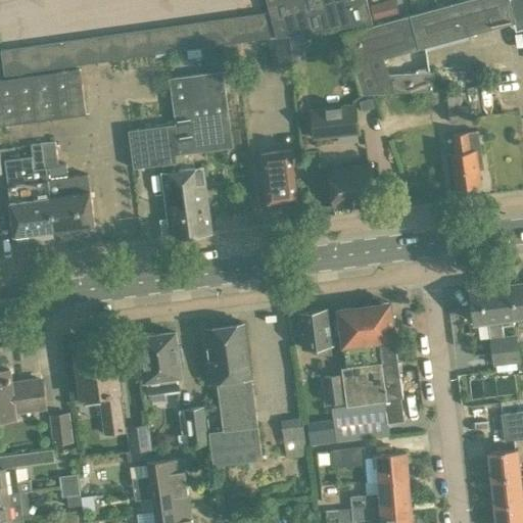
[(266,0),(270,11),(256,13),(259,39),(276,37),(372,24),(366,0),(266,0)]
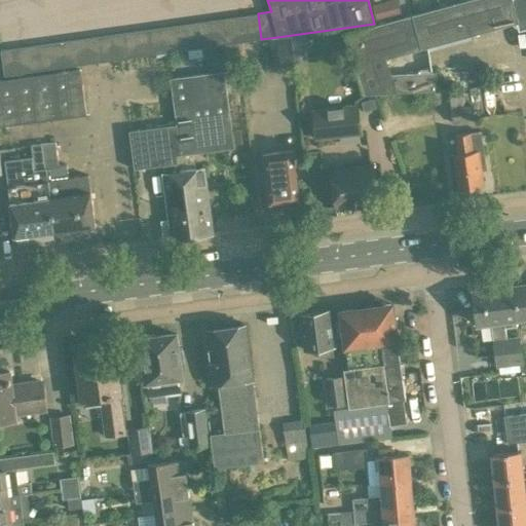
[(430,67),(413,70),(413,73),(389,74),(383,58),(516,22),(515,15),(525,12),(525,0),(465,0),(344,33),(365,95),(435,89),(433,72),(430,72),(430,67)]
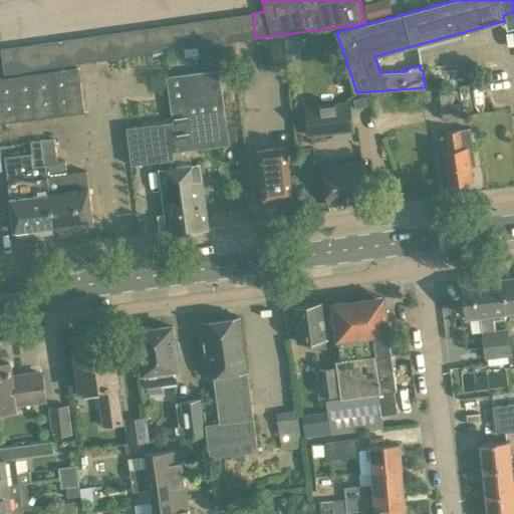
[(391,12),(387,0),(383,0),(364,5),(367,18),(391,12)]
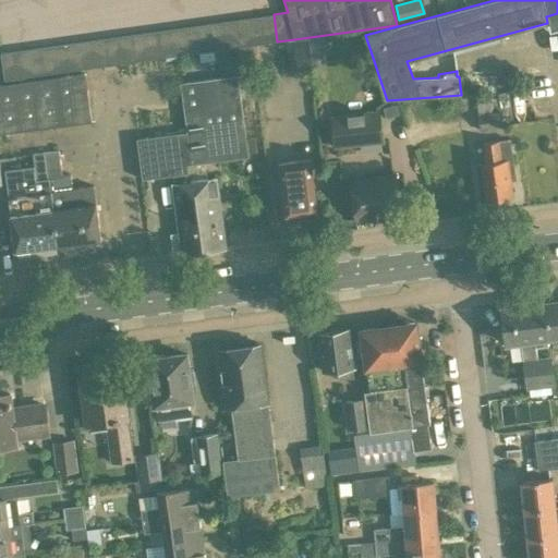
[(277,41),(274,14),(261,16),(265,44),(277,41)]
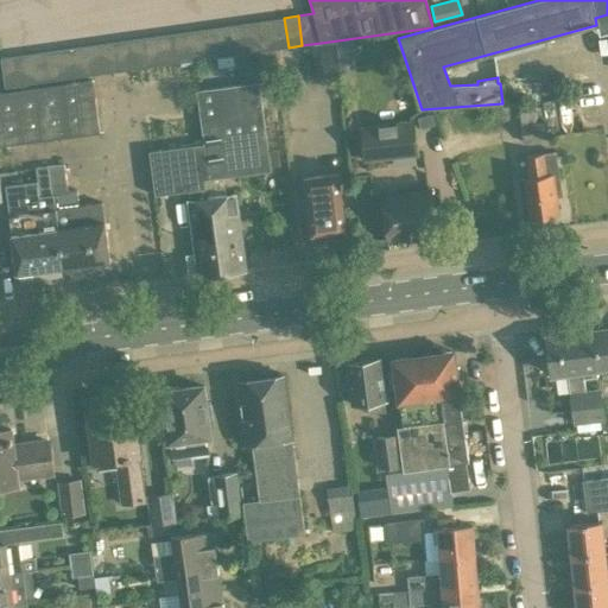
[(289,48),(284,18),(270,19),(274,50),(289,48)]
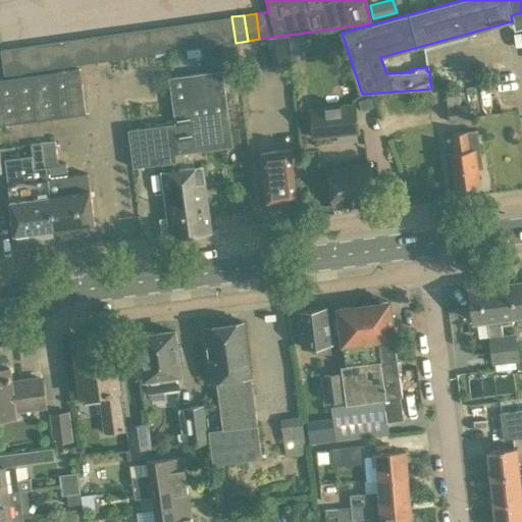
[(236,43),(231,16),(219,18),(223,44),(236,43)]
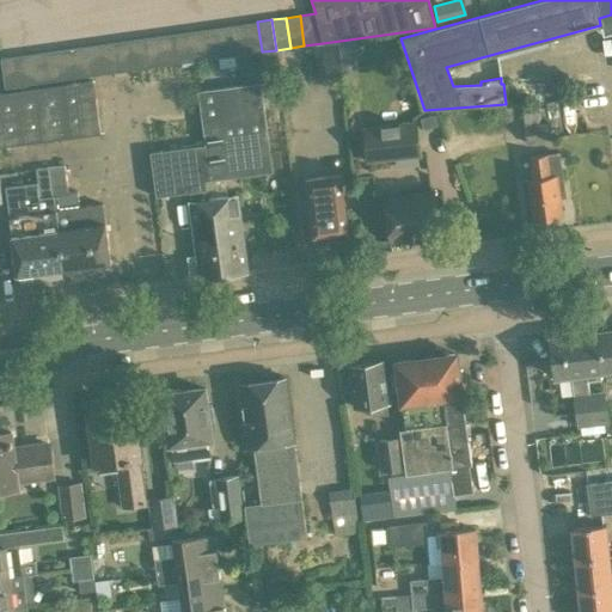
[(262,51),(257,22),(243,24),(248,54),(262,51)]
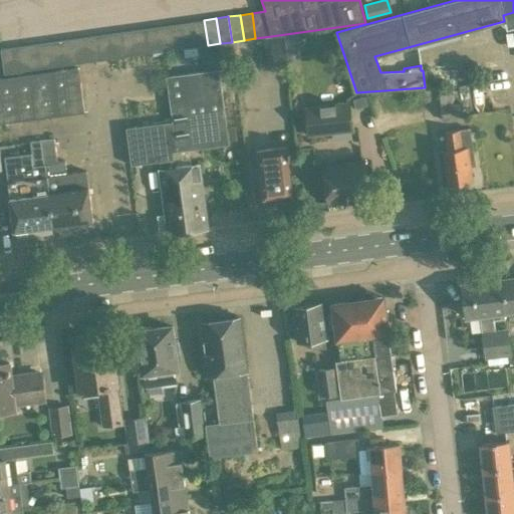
[(208,45),(204,20),(192,21),(196,47),(208,45)]
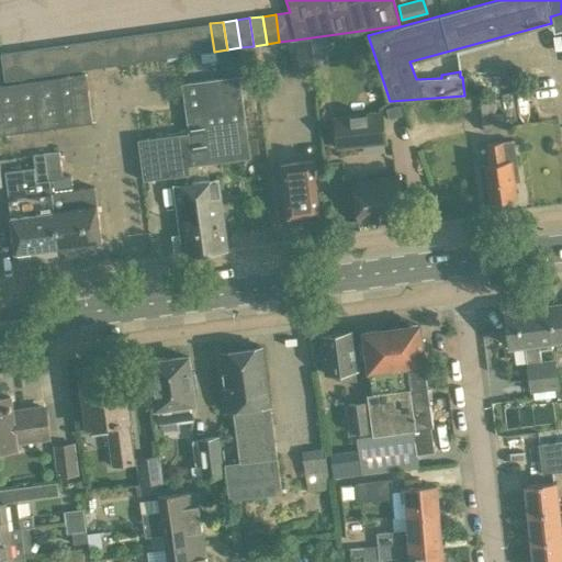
[(214,52),(210,23),(197,25),(201,53),(214,52)]
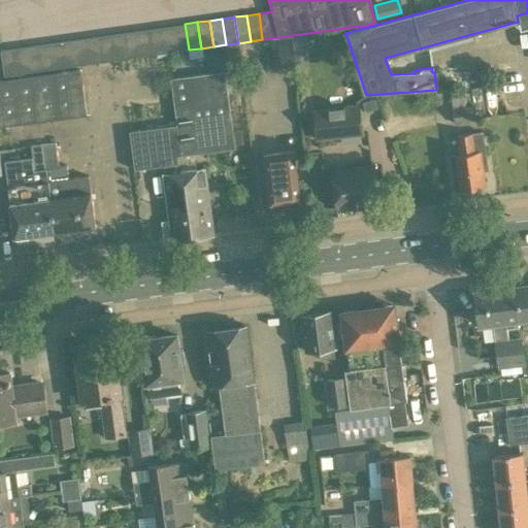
[(189,50),(185,24),(173,26),(176,52),(189,50)]
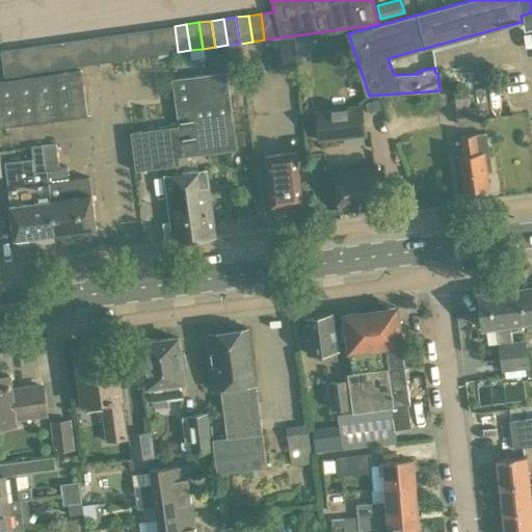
[(178,52),(175,26),(162,27),(165,54),(178,52)]
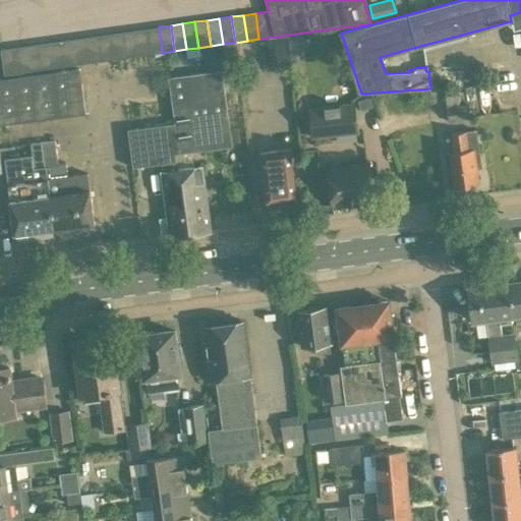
[(162,53),(159,26),(147,29),(150,54),(162,53)]
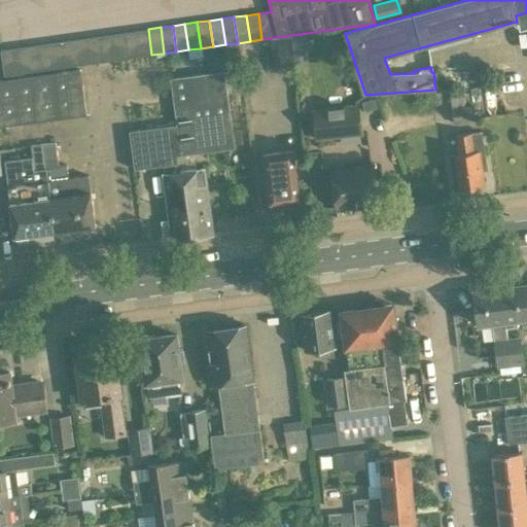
[(151,55),(148,29),(136,31),(139,57),(151,55)]
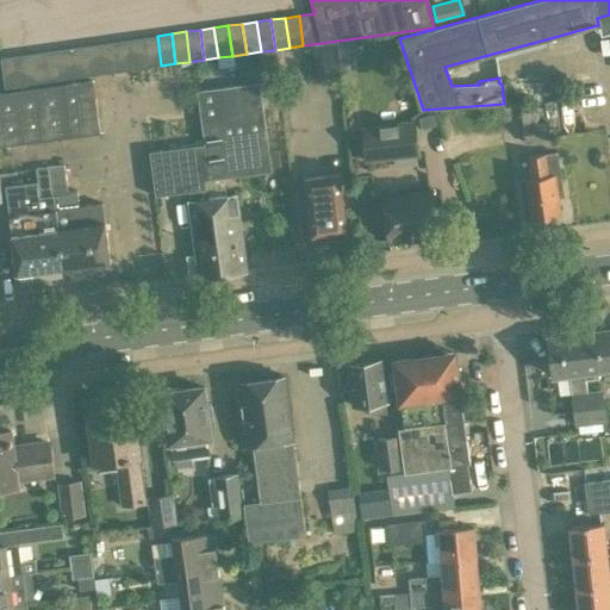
[(161,66),(157,36),(143,37),(148,68),(161,66)]
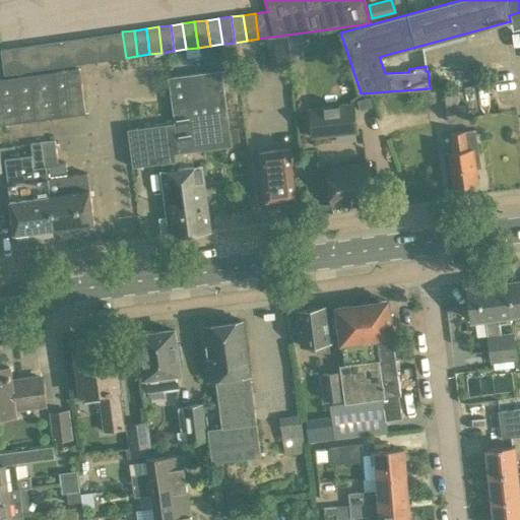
[(126,58),(122,31),(110,34),(114,59),(126,58)]
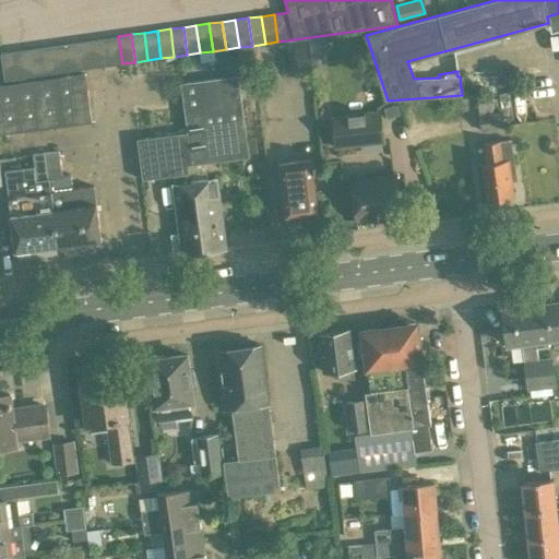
[(122,63),(118,36),(105,38),(109,66),(122,63)]
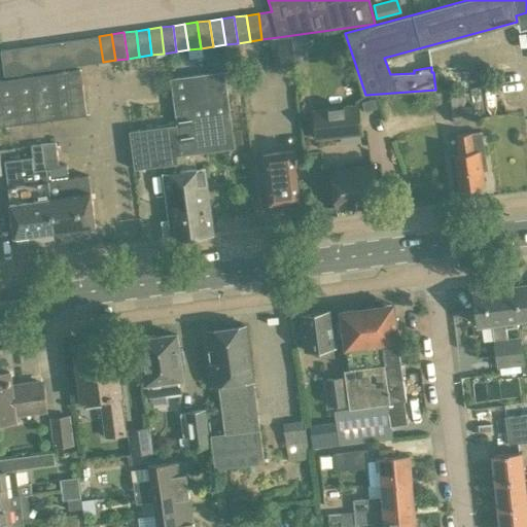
[(103,62),(99,36),(86,37),(91,64),(103,62)]
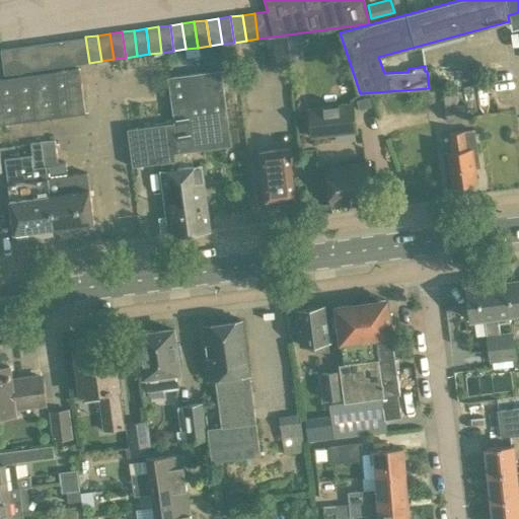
[(89,63),(85,36),(73,39),(77,65),(89,63)]
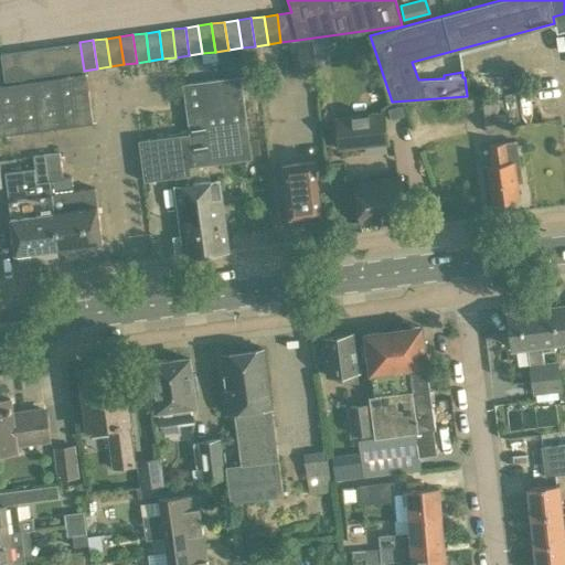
[(312,40),(290,43),(294,74),(317,71),(312,40)]
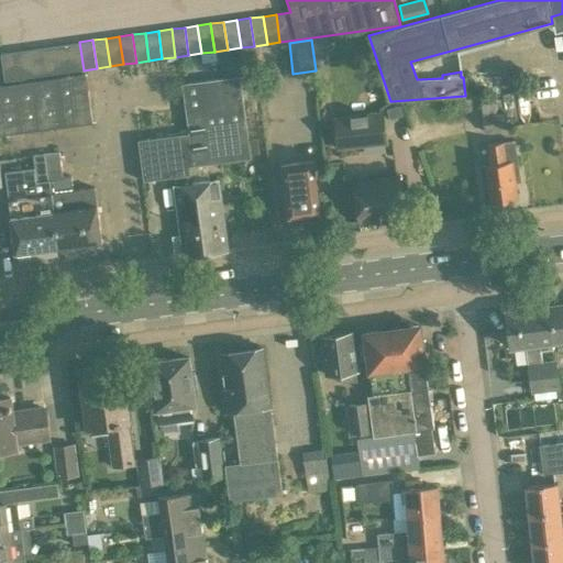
[(67,44),(70,72),(84,70),(79,42),(67,44)]
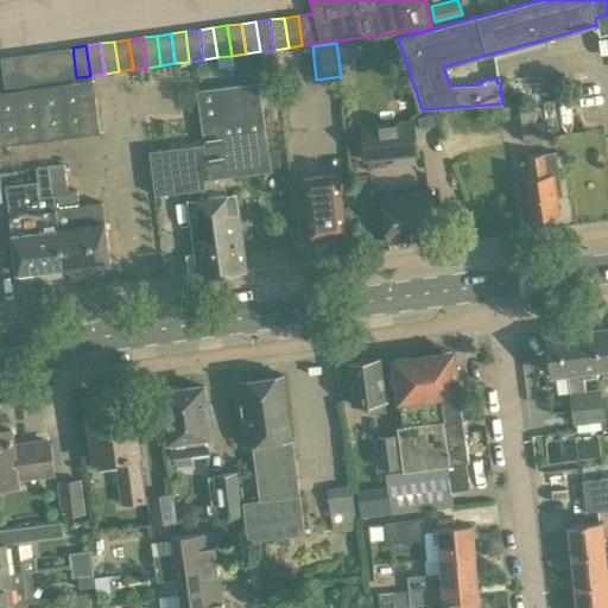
[(58,50),(62,80),(76,77),(73,48),(58,50)]
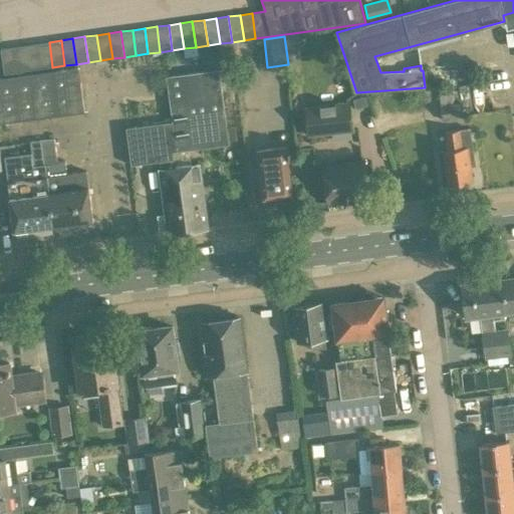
[(37,43),(40,69),(52,67),(49,42),(37,43)]
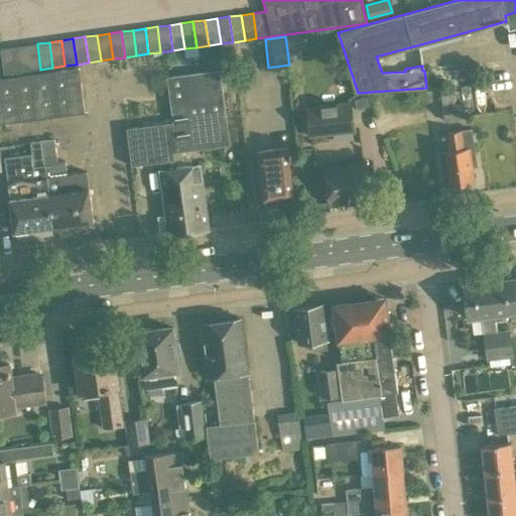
[(25,45),(28,71),(40,70),(37,43),(25,45)]
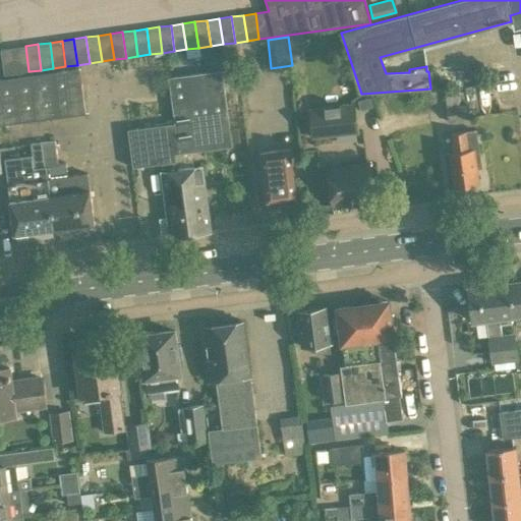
[(13,48),(17,73),(29,71),(25,46),(13,48)]
